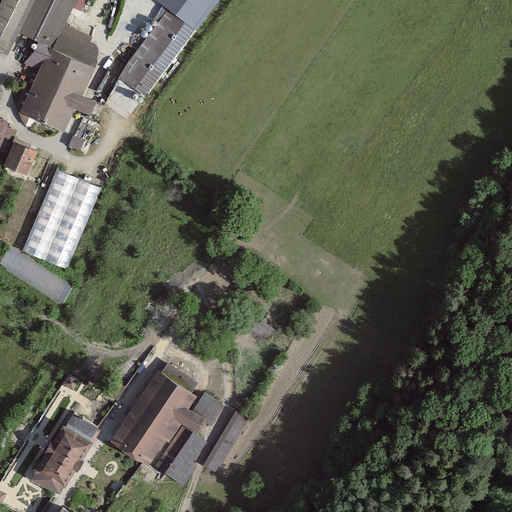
[(78,0),(0,0),(0,51),(11,57),(25,28),(58,44),(78,0)]
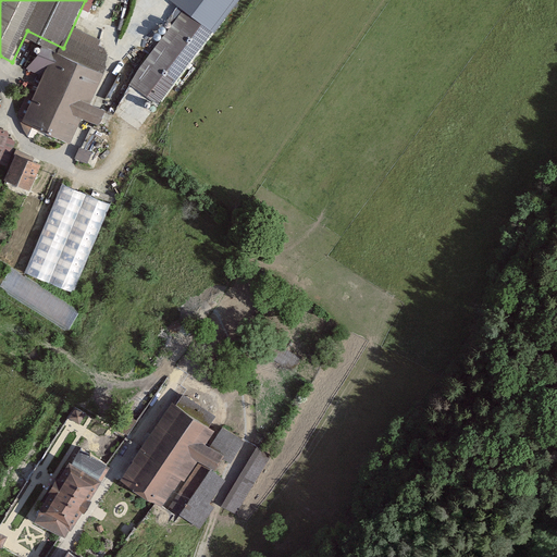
[(238,0),(173,0),(186,10),(214,32),(238,0)]
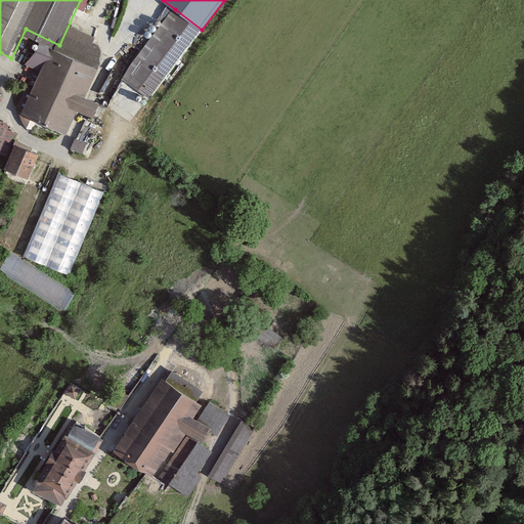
[(175,9),(122,75),(150,98),(204,32),(202,30),(175,9)]
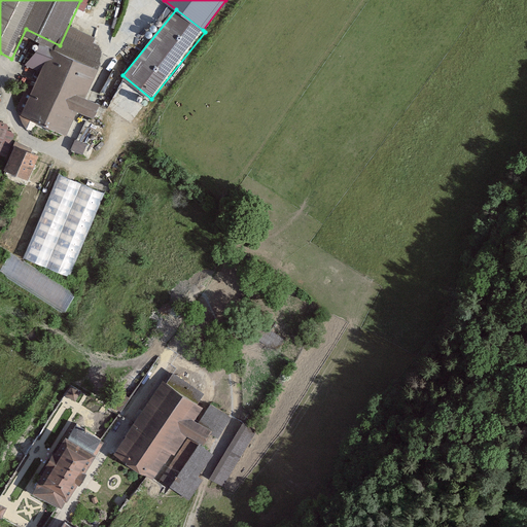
[(98,70),(50,49),(23,115),(68,134),(77,111),(96,118),(102,104),(86,98),(98,70)]
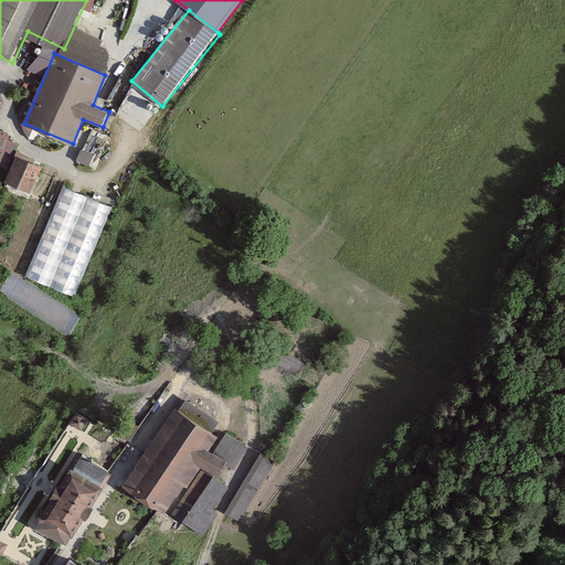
[(92,128),(77,159),(92,166),(106,135),(92,128)]
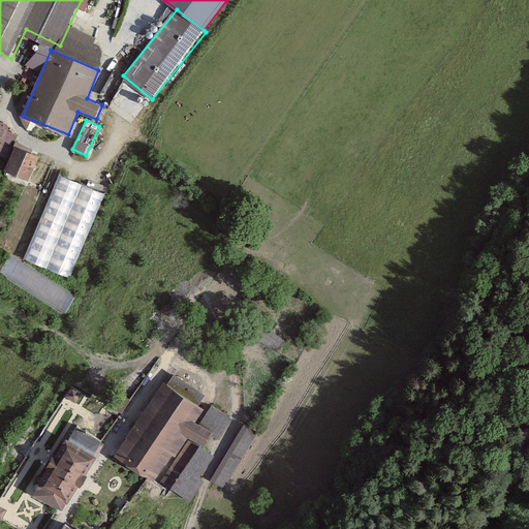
[(41,157),(14,147),(3,175),(30,186),(41,157)]
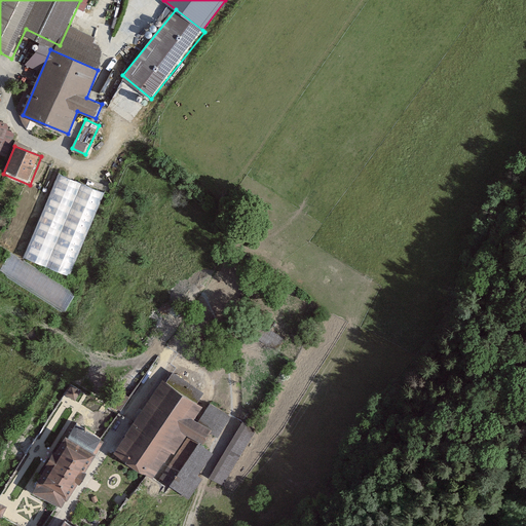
[(108,194),(60,174),(24,255),(71,275),(108,194)]
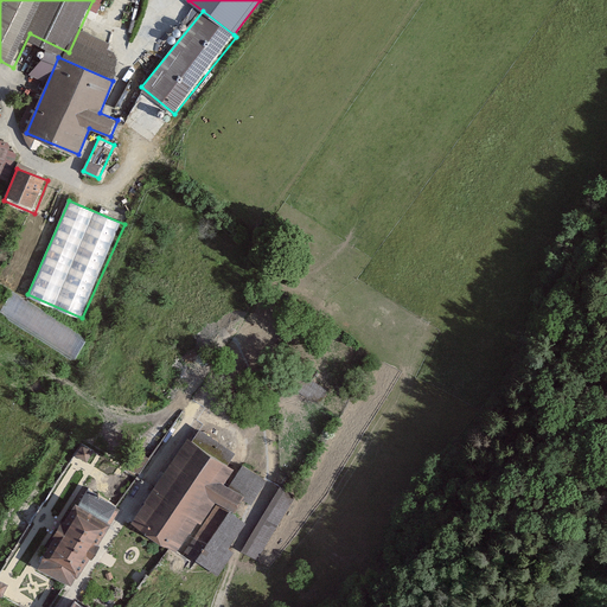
[(85,340),(0,285),(0,318),(71,363),(85,340)]
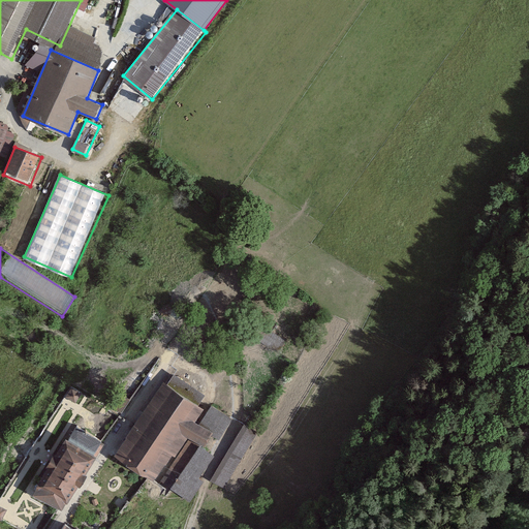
[(169,380),(117,456),(156,483),(189,434),(208,447),(216,436),(197,423),(208,406),(169,380)]
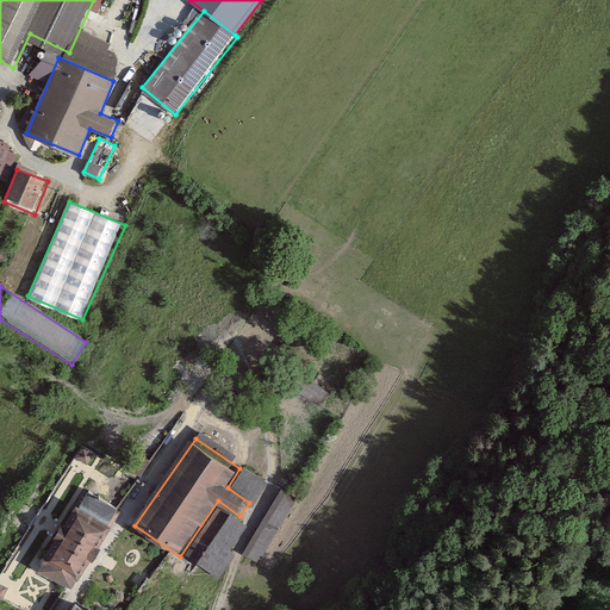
[(126,465),(142,472),(150,456),(135,449),(126,465)]
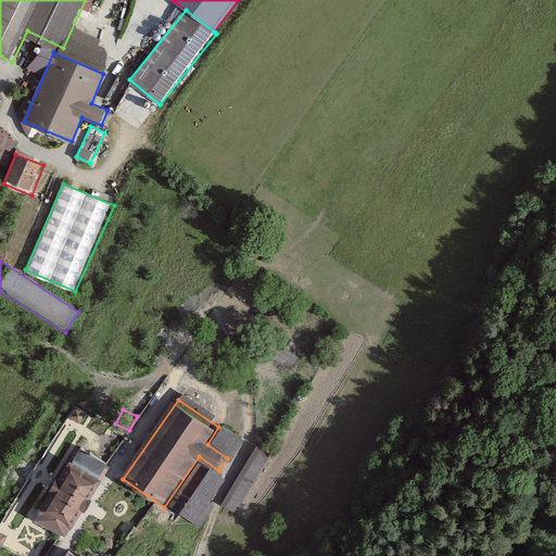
[(220,502),(237,510),(269,453),(253,444),(220,502)]
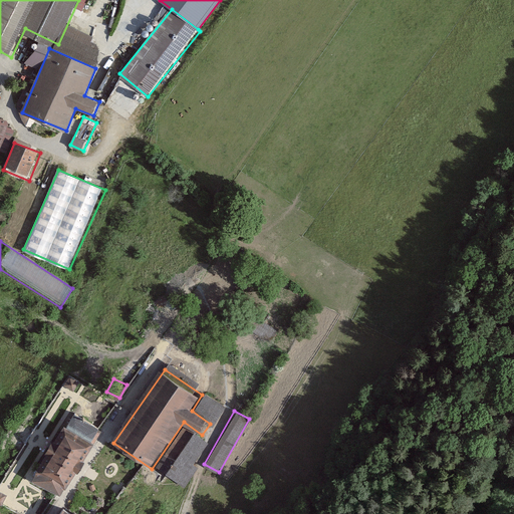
[(69,419),(31,477),(58,495),(96,436),(69,419)]
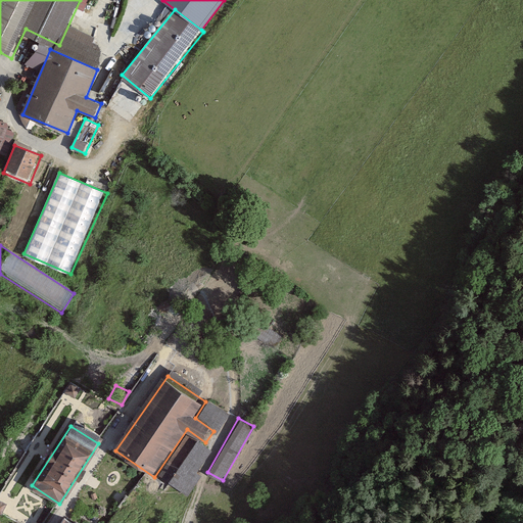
[(207,473),(219,452),(210,447),(199,469),(207,473)]
